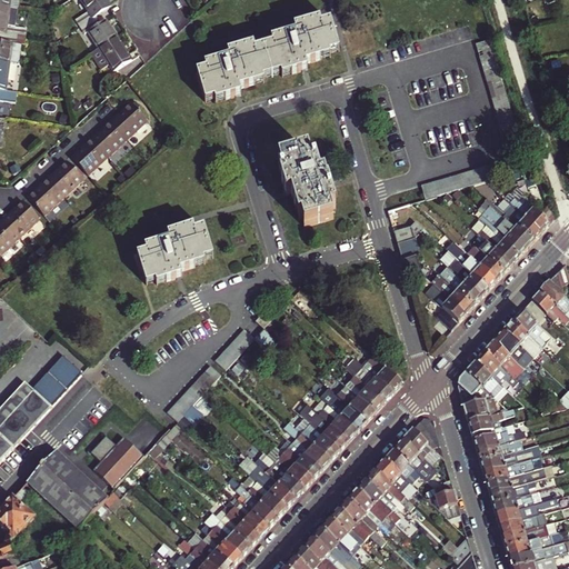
[(79,17),(83,25),(100,13),(96,8),(106,0),(86,0),(92,9),(79,17)]
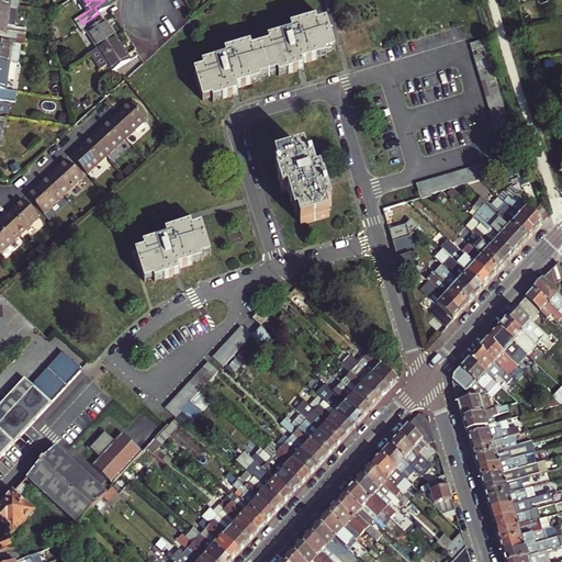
[(539,12),(550,8),(547,0),(540,0),(542,2),(537,4),(539,12)]
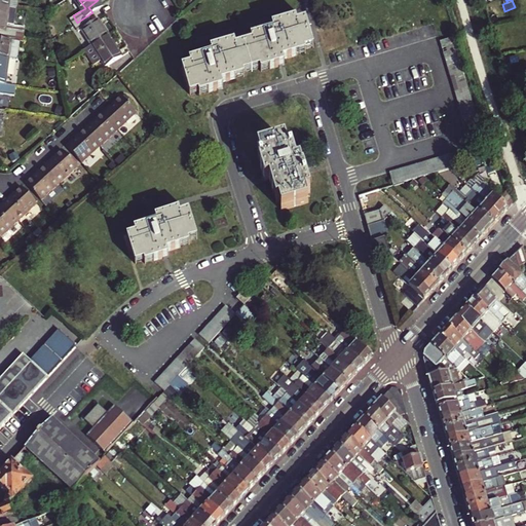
[(27,27),(15,26),(19,8),(10,7),(0,5),(0,31),(25,35),(27,27)]
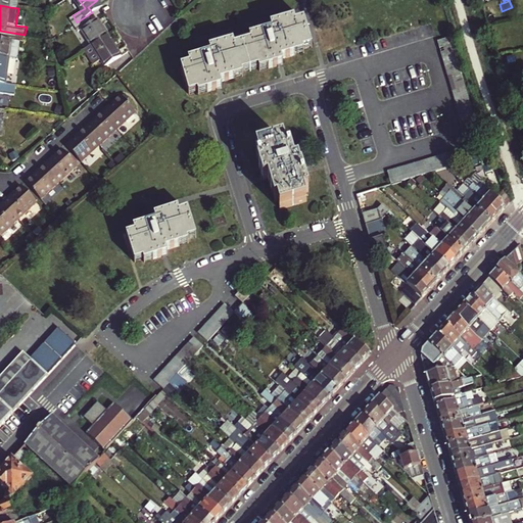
[(94,42),(109,32),(100,17),(96,19),(92,12),(77,22),(81,29),(84,27),(94,42)]
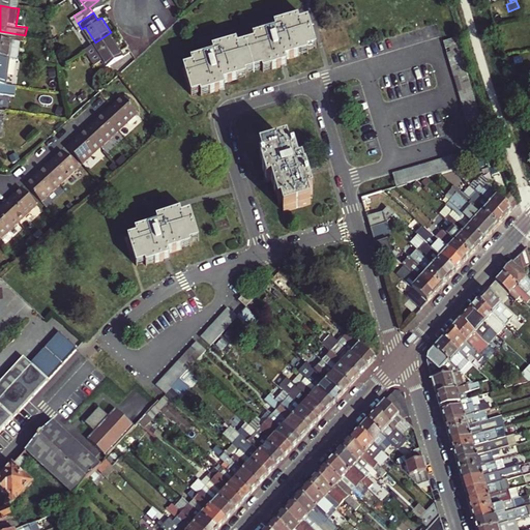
[(287,59),(308,55),(307,51),(316,49),(310,21),(302,23),(301,18),(276,23),(278,29),(254,34),(255,39),(238,42),(237,40),(212,47),(213,54),(190,58),(192,65),(185,66),(192,95),(203,93),(204,95),(226,90),(224,83),(247,78),(246,74),(262,69),(263,72),(289,67),(287,59)]
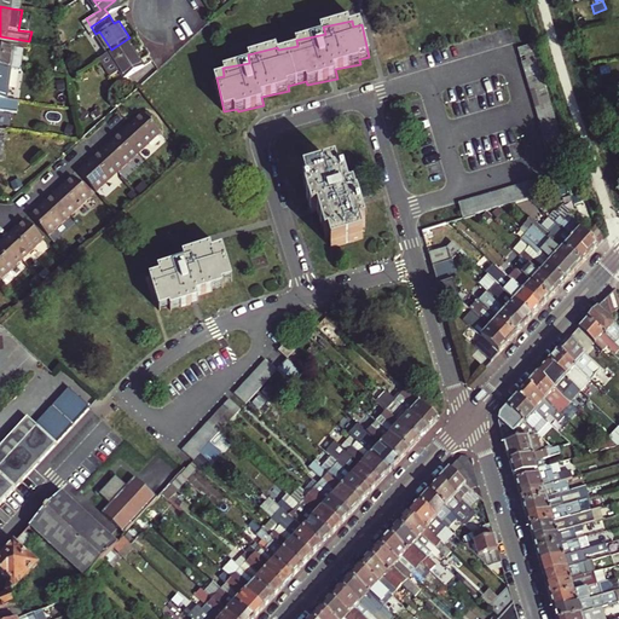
[(0,67),(11,69),(22,70),(25,48),(28,50),(29,41),(0,36),(0,67)]
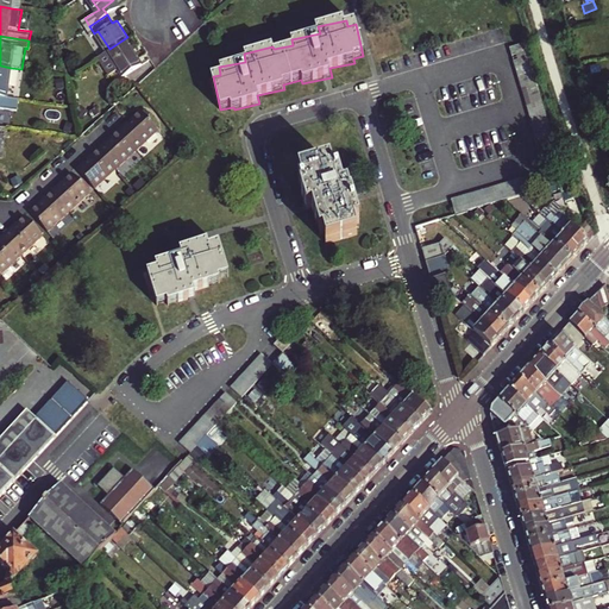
[(126,75),(145,62),(127,37),(110,49),(100,55),(112,73),(120,67),(126,75)]
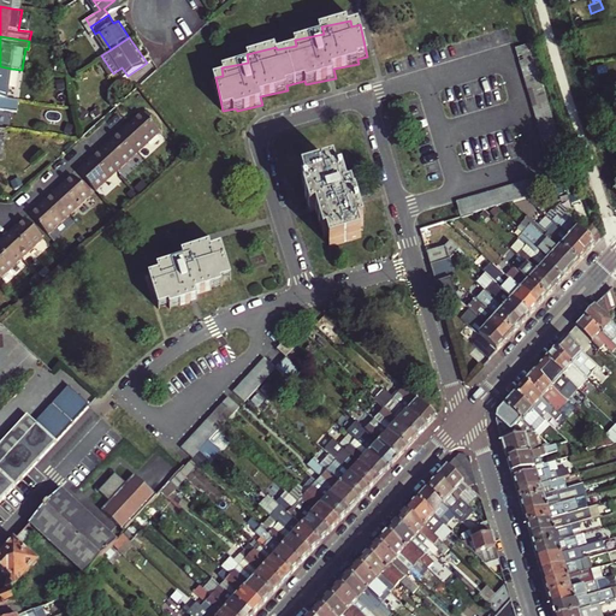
[(517,55),(531,52),(529,45),(520,48),(515,49),(517,55)]
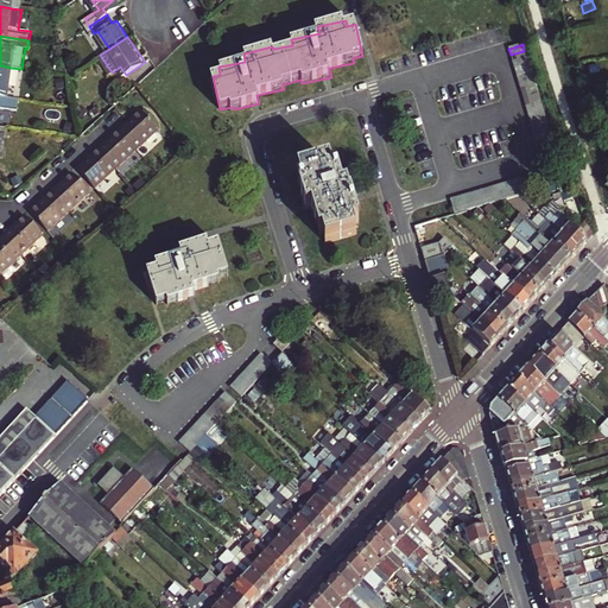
[(513,63),(526,58),(524,51),(511,55),(513,63)]
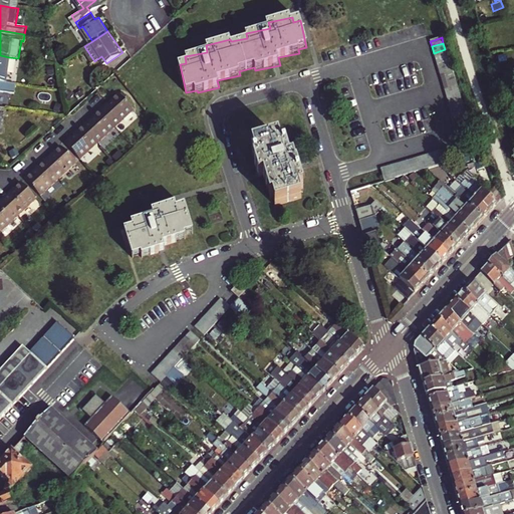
[(436,58),(447,55),(445,49),(434,53),(436,58)]
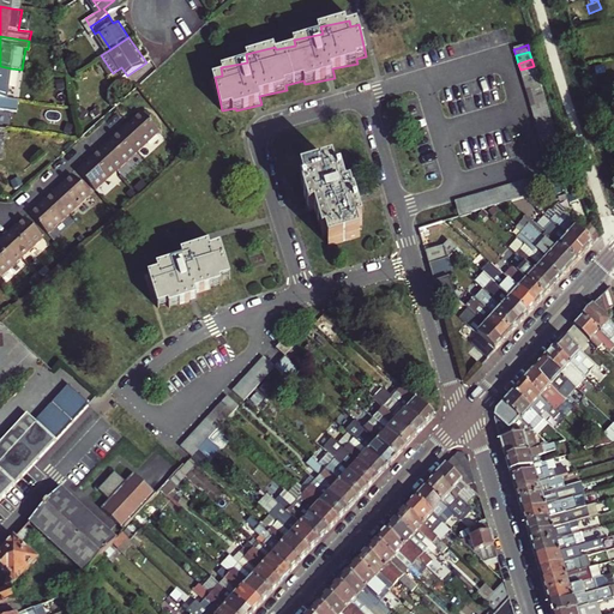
[(0,97),(7,98),(11,68),(0,66),(0,97)]
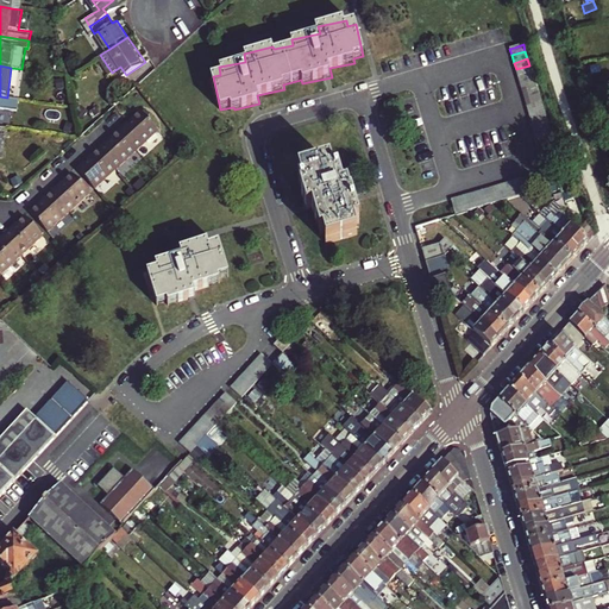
[(519,77),(532,73),(529,66),(516,69),(519,77)]
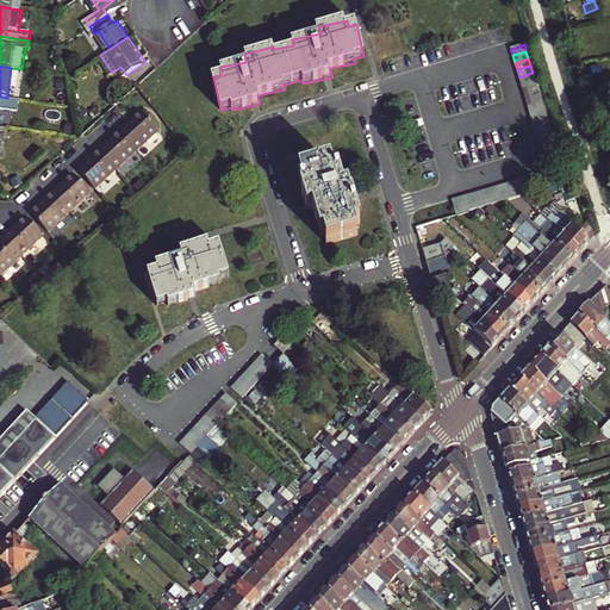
[(521,85),(535,80),(533,73),(520,78),(521,85)]
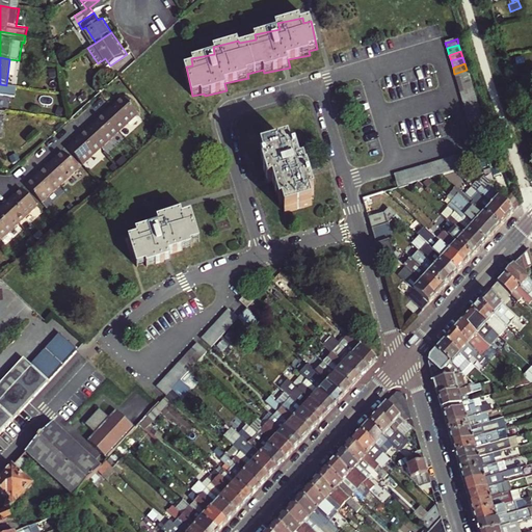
[(456,80),(469,76),(467,70),(454,74),(456,80)]
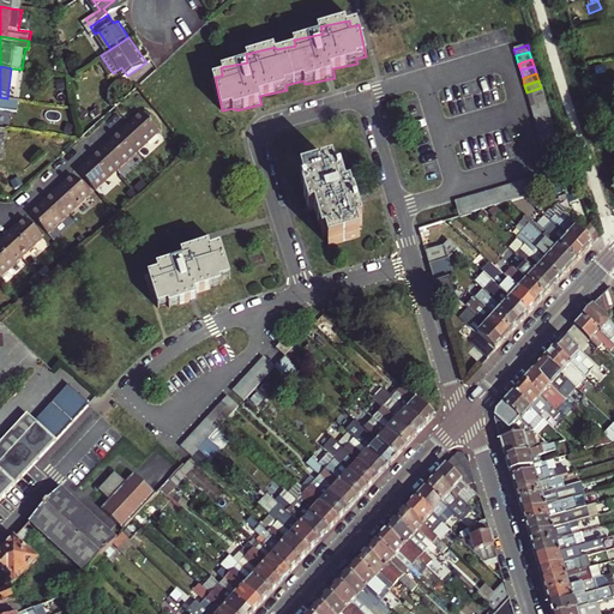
[(530,100),(543,96),(541,88),(527,92),(530,100)]
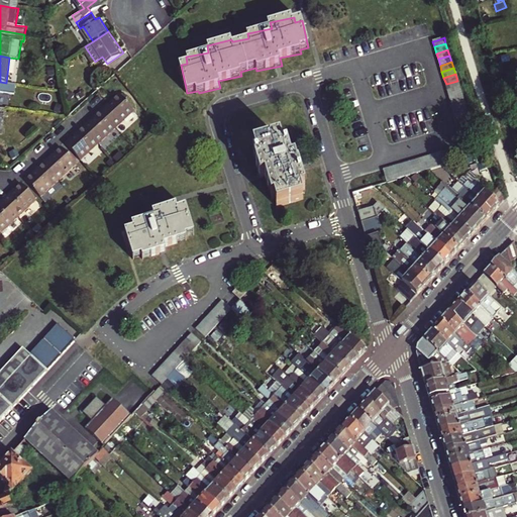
[(447,90),(459,87),(457,81),(446,84),(447,90)]
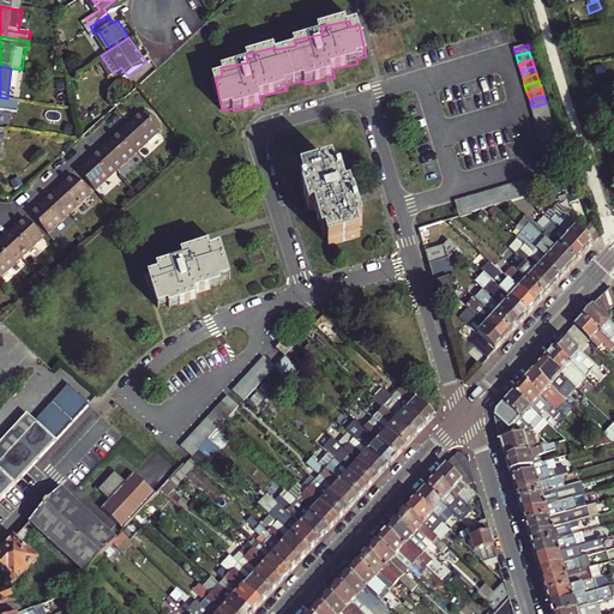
[(534,114),(548,109),(546,103),(531,107),(534,114)]
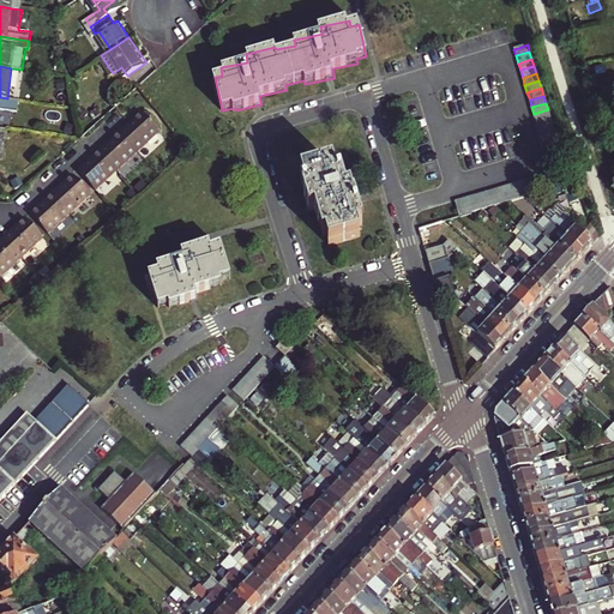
[(536,120),(551,116),(548,109),(534,114),(536,120)]
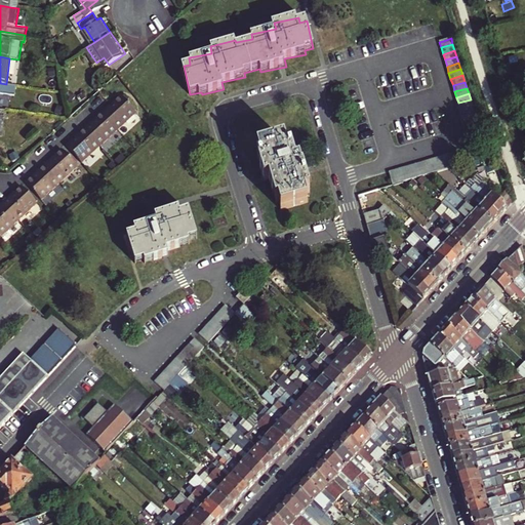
[(118,132),(136,115),(121,97),(113,105),(102,115),(118,132)]
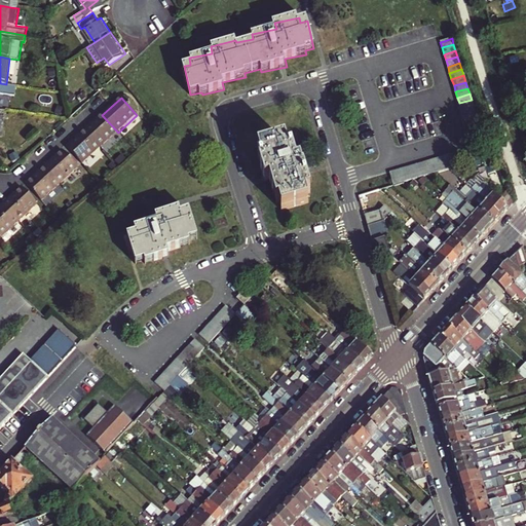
[(461,109),(474,106),(472,100),(459,103),(461,109)]
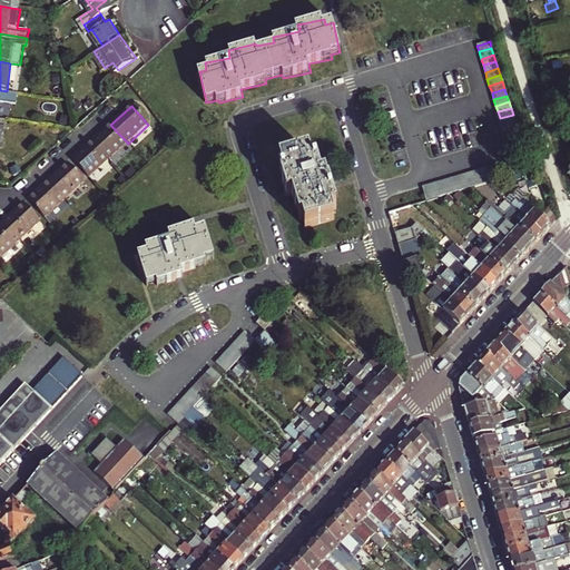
[(502,126),(514,121),(513,115),(500,118),(502,126)]
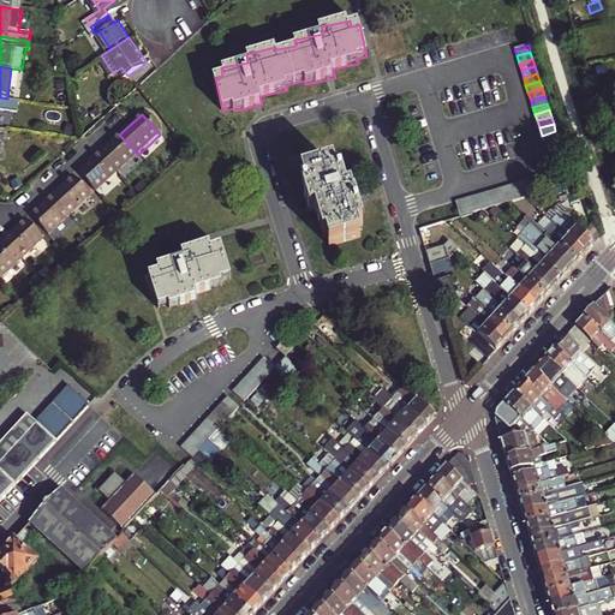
[(544,143),(557,138),(555,131),(542,136),(544,143)]
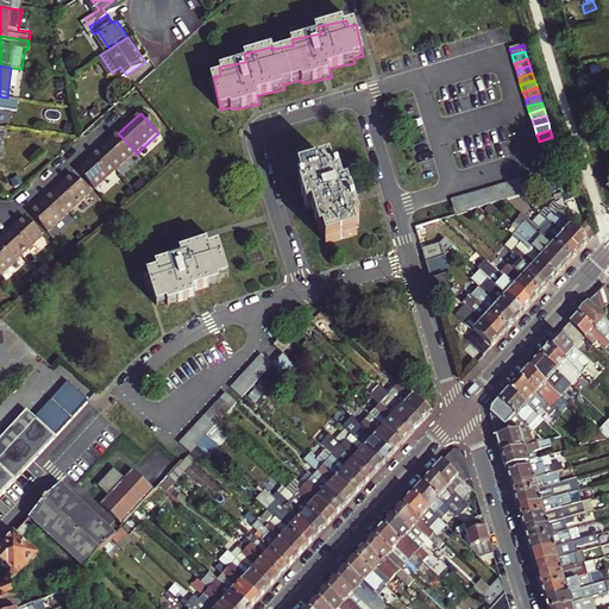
[(115,173),(137,154),(118,133),(108,142),(98,151),(115,173)]
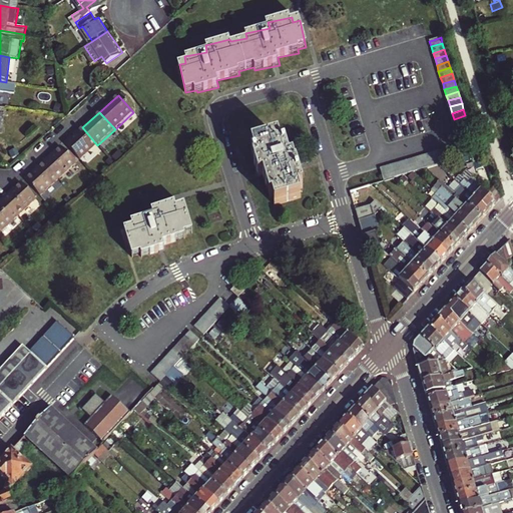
[(456,125),(467,122),(465,115),(454,119),(456,125)]
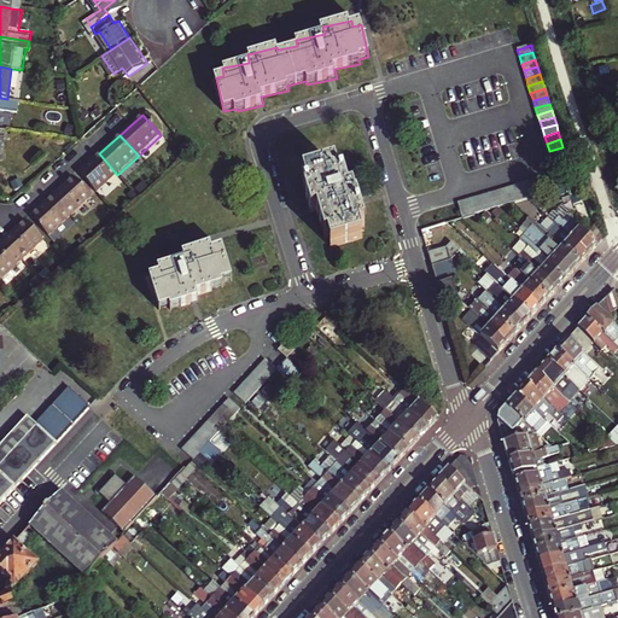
[(551,158),(565,153),(563,147),(549,151),(551,158)]
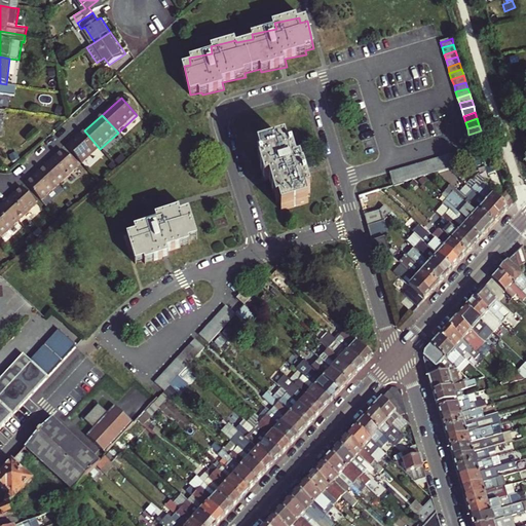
[(82,165),(100,149),(84,130),(74,140),(67,147),(82,165)]
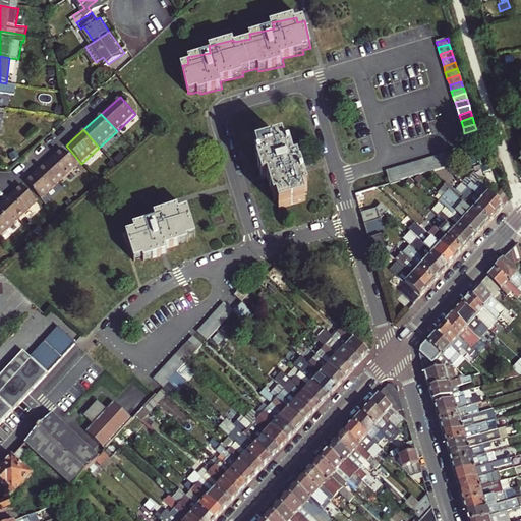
[(467,139),(478,135),(476,129),(464,133),(467,139)]
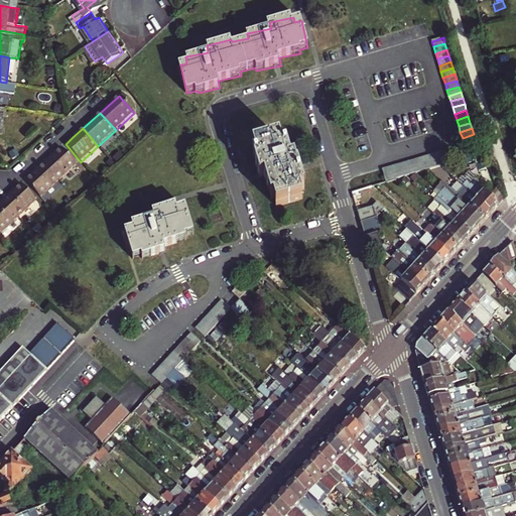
[(300,189),(304,188),(296,160),(292,161),(288,144),(283,145),(281,136),(254,143),(258,155),(255,156),(261,181),(266,180),(271,200),(274,200),(276,207),(302,200),(300,189)]
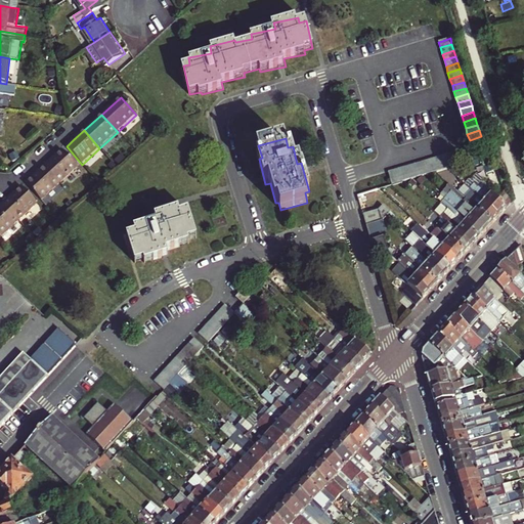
[(474,161),(470,148),(389,172),(392,185),(403,182),(415,179),(426,175),(437,172),(448,169),(449,169),(462,165),(474,161)]
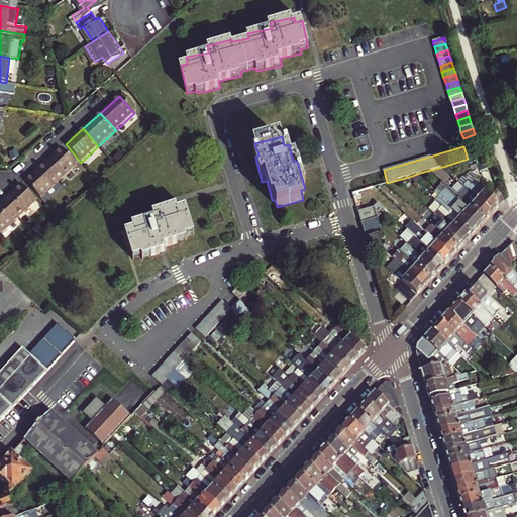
[(42,165),(59,182),(77,166),(61,148),(54,156),(42,165)]
